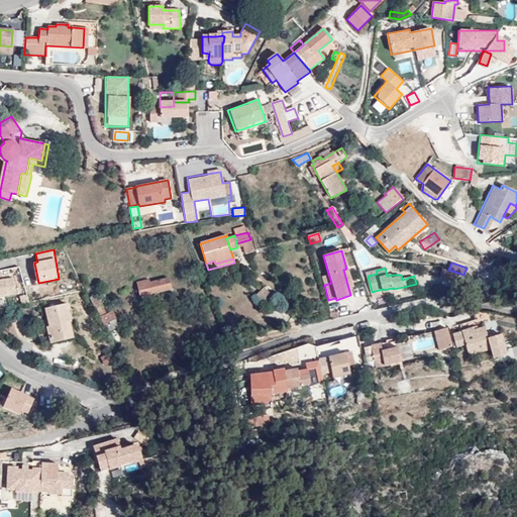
[(351,287),(346,269),(343,270),(348,288),(351,287)]
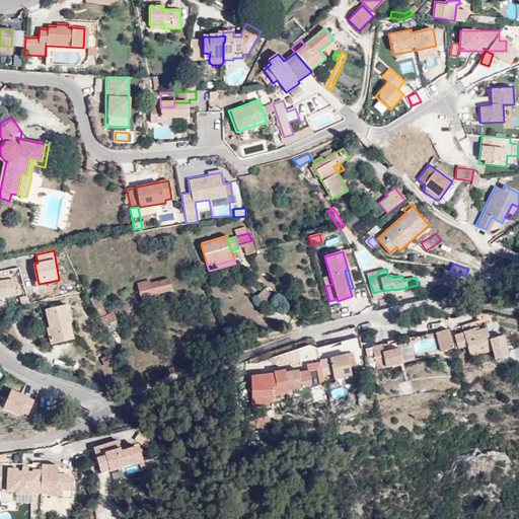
[(443,270),(442,281),(457,282),(458,275),(457,275),(443,270)]
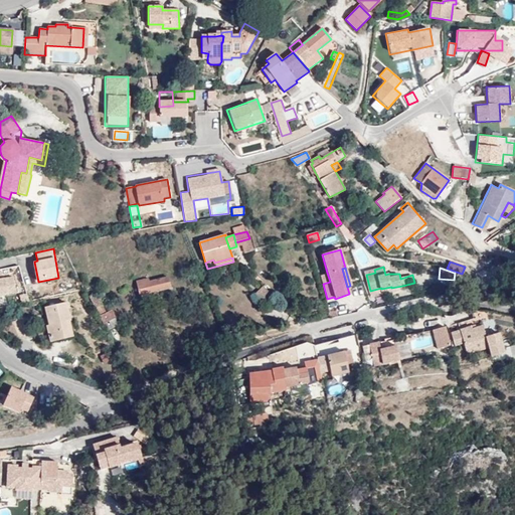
[(2,270),(0,270),(0,297),(17,294),(13,276),(3,278),(2,270)]
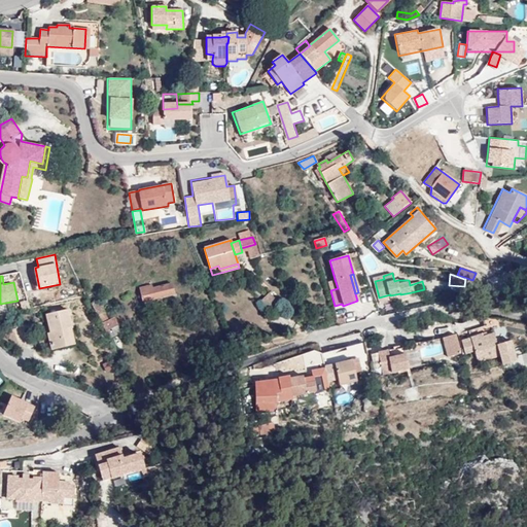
[(338,288),(335,279),(327,282),(330,290),(338,288)]
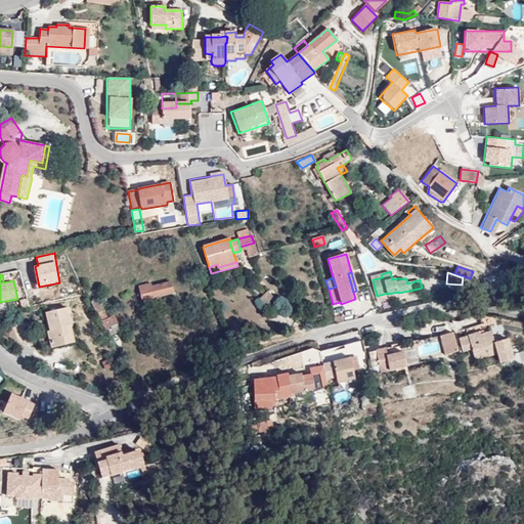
[(141,300),(156,296),(173,292),(171,281),(153,287),(151,282),(139,286),(141,300)]
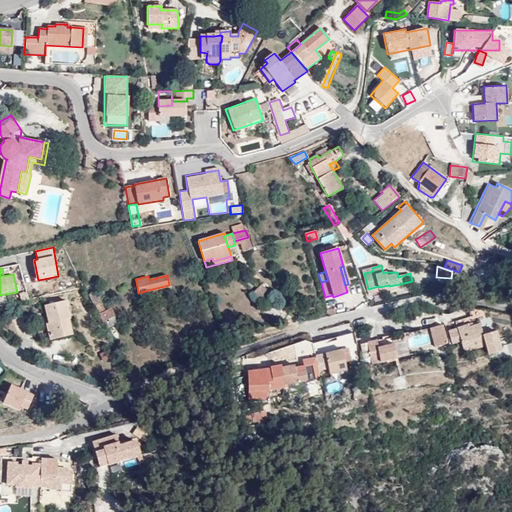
[(248,295),(254,303),(268,291),(262,283),(248,295)]
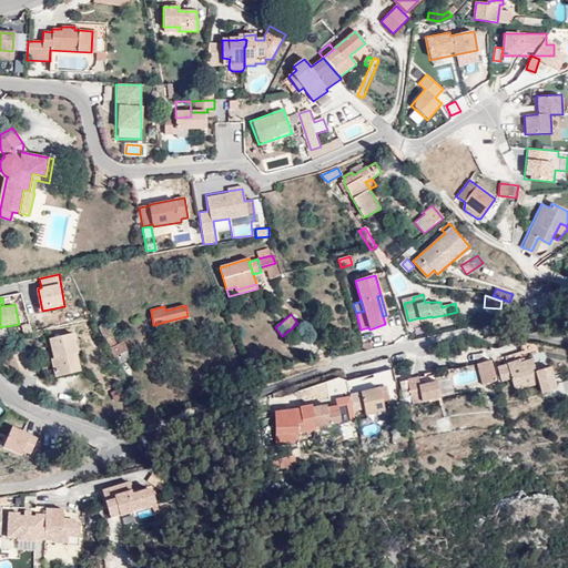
[(415,326),(445,320),(444,315),(432,317),(432,316),(421,318),(421,317),(408,321),(409,327),(415,326)]
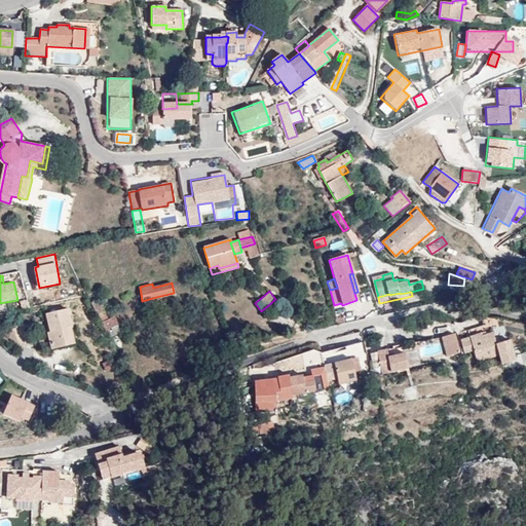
[(158,303),(156,297),(142,301),(144,306),(158,303)]
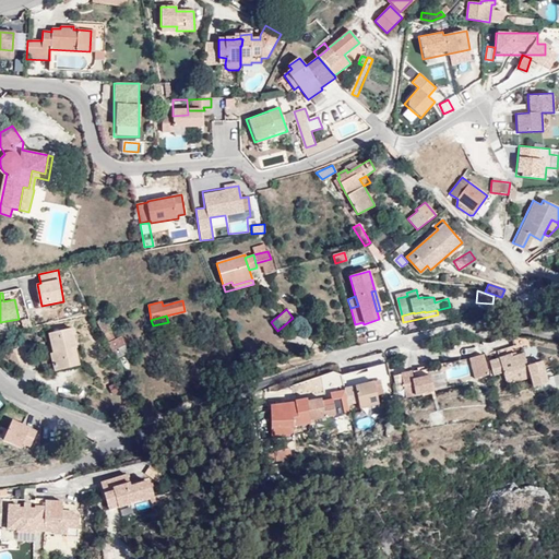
[(302,337),(310,330),(298,316),(289,324),(302,337)]
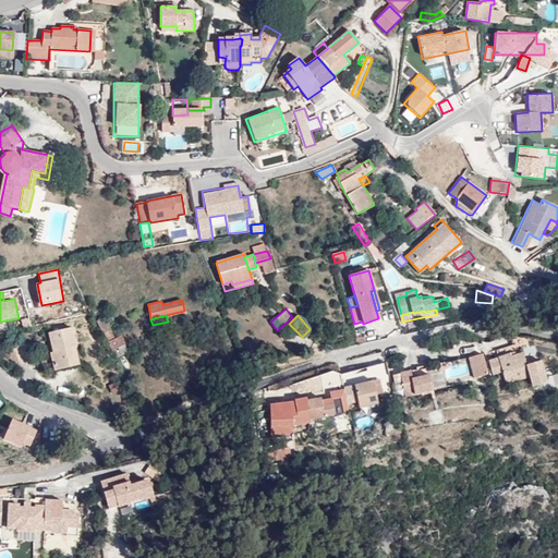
[(128,351),(120,336),(113,338),(102,317),(96,320),(106,341),(116,358),(128,351)]
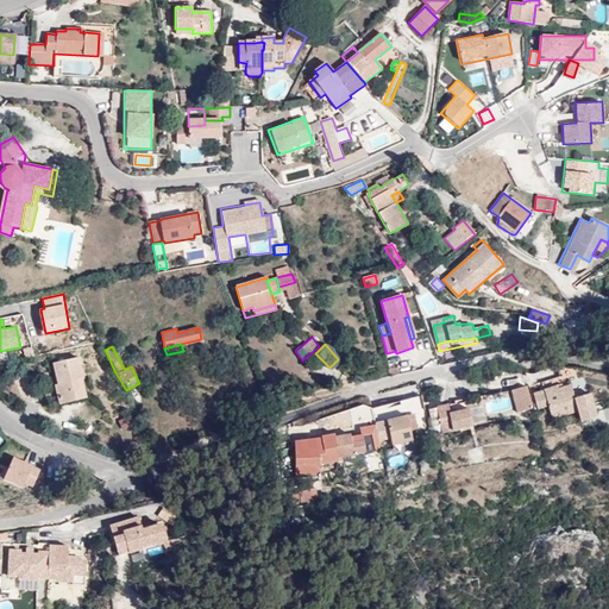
[(77,380),(82,380),(77,358),(52,364),(58,384),(55,385),(60,405),(82,400),(77,380)]
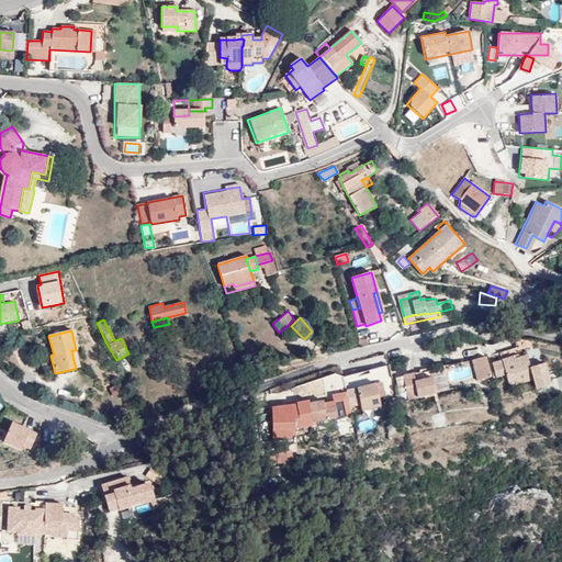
[(529,339),(513,339),(516,351),(532,347),(529,339)]
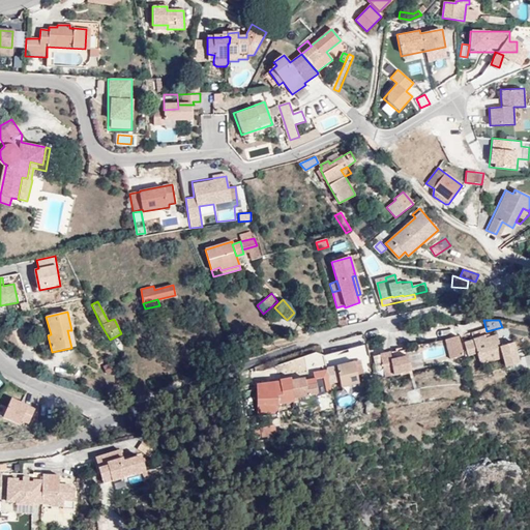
[(483,335),(472,340),(473,343),(465,345),(469,356),(476,353),(480,363),(502,356),(495,334),(489,337),(484,339),(483,335)]
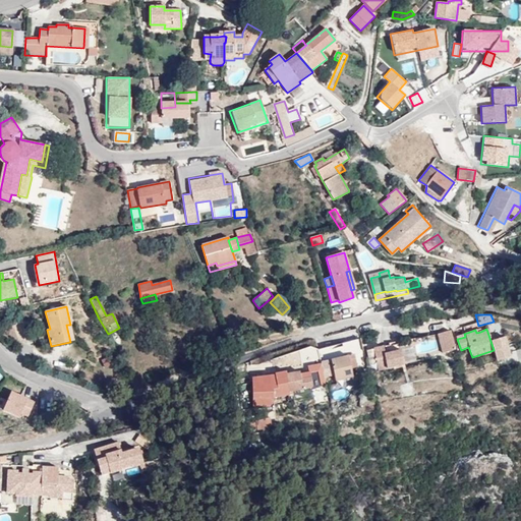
[(442,353),(455,349),(450,331),(436,335),(442,353)]
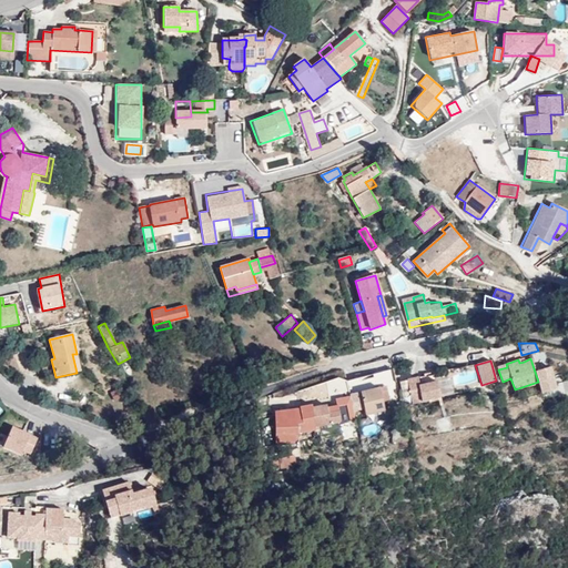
[(419,377),(408,379),(414,403),(442,395),(438,381),(421,385),(419,377)]
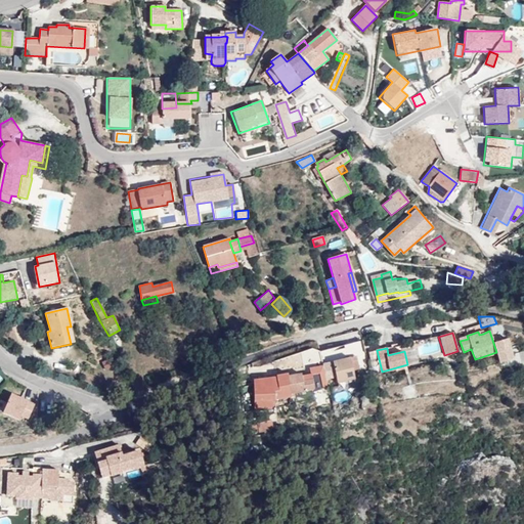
[(321,352),(323,361),(339,358),(337,349),(321,352)]
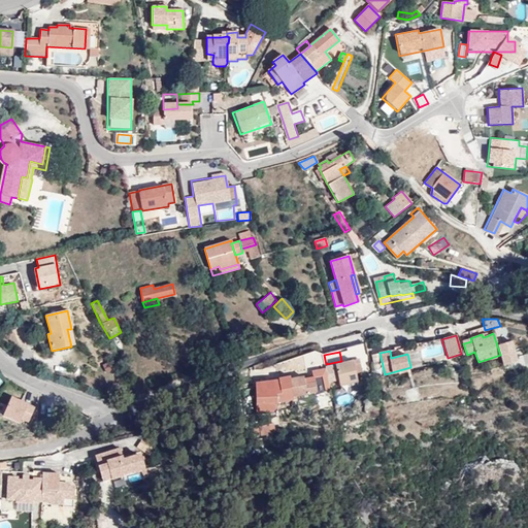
[(322,364),(324,356),(311,353),(309,361),(322,364)]
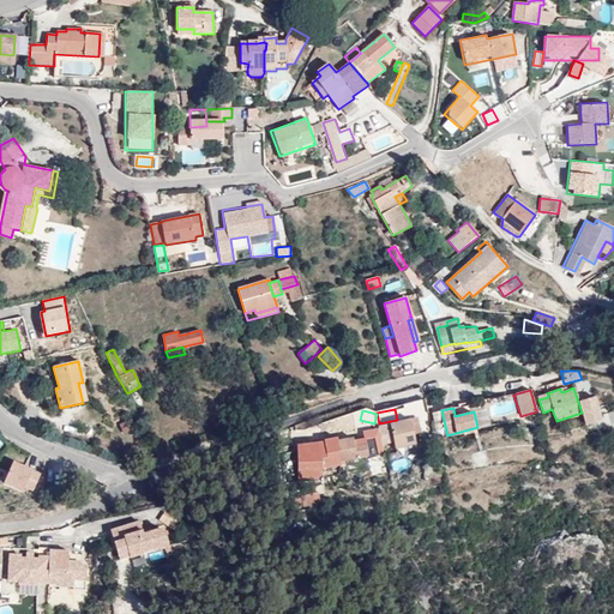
[(434,433),(441,432),(438,410),(431,411),(434,433)]
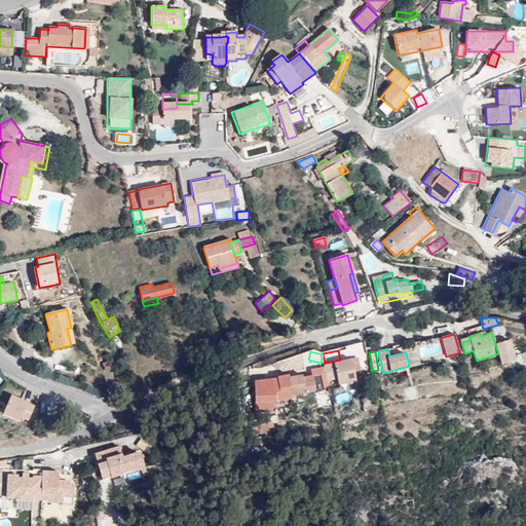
[(335,364),(336,368),(339,381),(339,384),(357,380),(354,372),(361,370),(359,362),(352,363),(351,360),(335,364)]
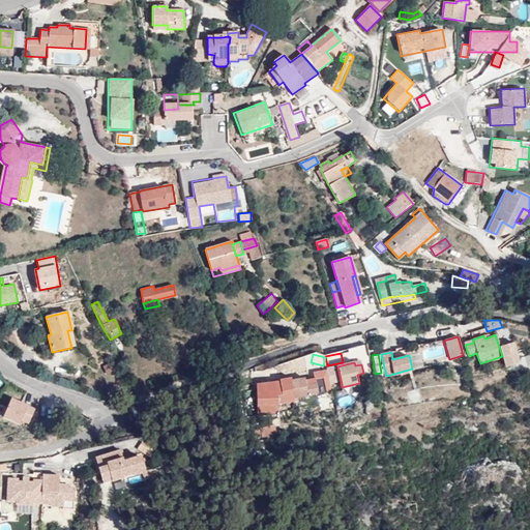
[(329,392),(325,377),(315,379),(318,393),(319,394),(329,392)]
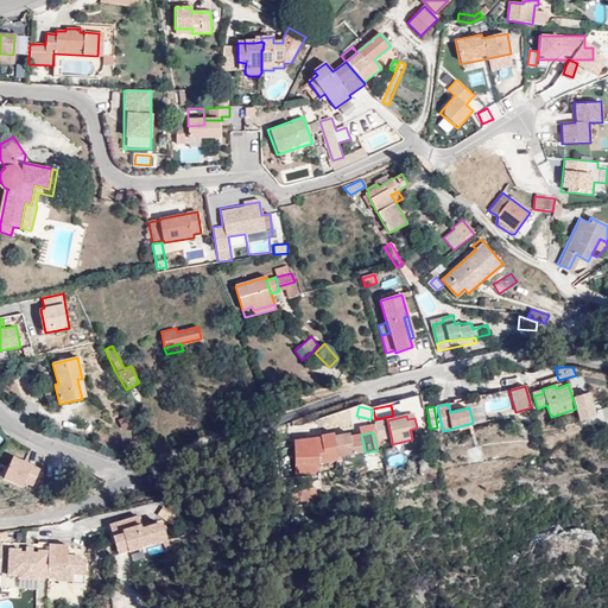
[(365,451),(361,435),(350,437),(349,435),(335,437),(334,435),(322,437),(324,447),(335,444),(339,457),(365,451)]
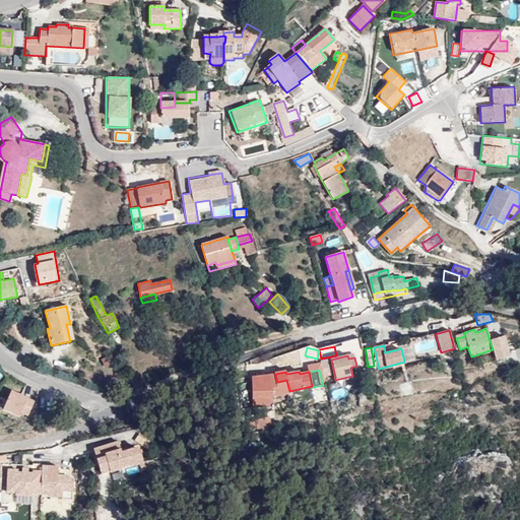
[(272,382),(259,382),(260,397),(273,396),(272,382)]
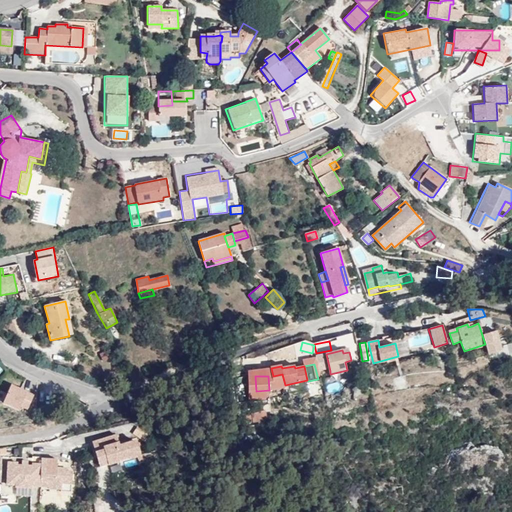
[(2,402),(26,413),(34,395),(10,384),(2,402)]
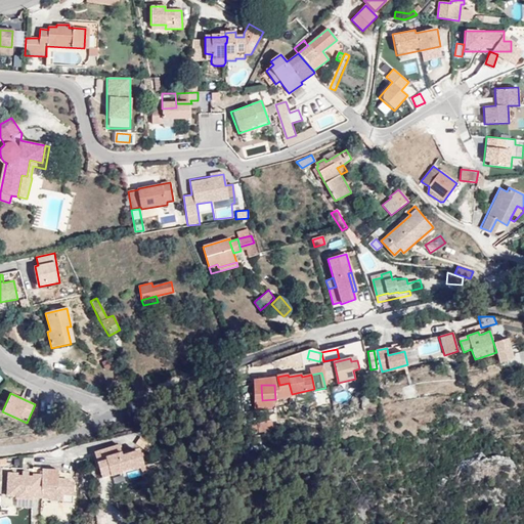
[(270,421),(250,426),(251,431),(258,430),(259,433),(272,429),(270,421)]
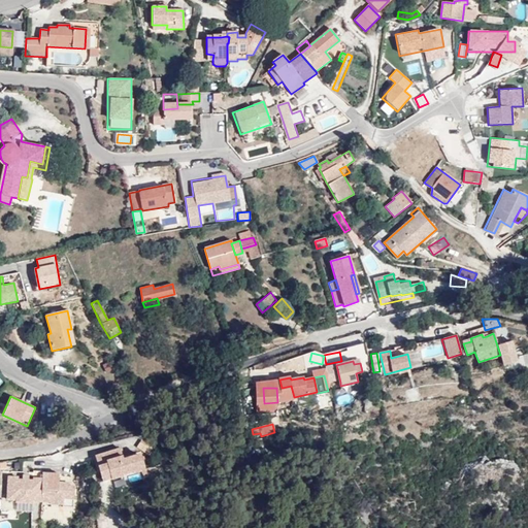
[(121,449),(97,456),(103,477),(112,474),(113,479),(125,475),(124,474),(134,470),(135,473),(146,469),(142,456),(139,454),(124,459),(121,449)]
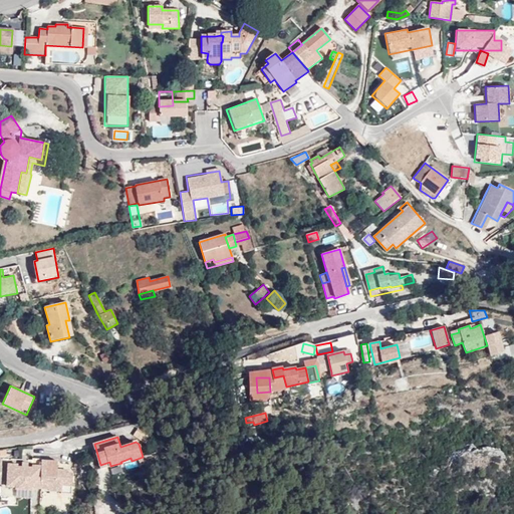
[(9,464),(8,485),(17,486),(17,488),(32,489),(32,487),(49,488),(49,490),(62,490),(62,485),(72,485),(73,474),(66,474),(66,472),(65,471),(63,470),(62,470),(61,473),(57,473),(58,469),(58,462),(42,461),(42,459),(33,459),(33,468),(28,468),(22,467),(18,467),(18,464),(9,464)]
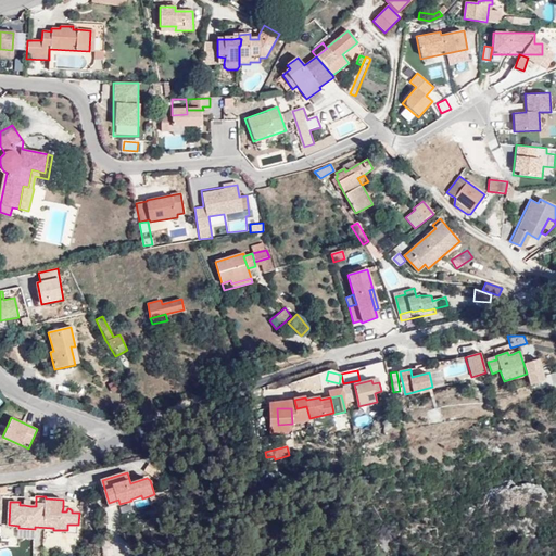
[(67,533),(78,533),(78,525),(67,525),(67,530),(67,533)]
